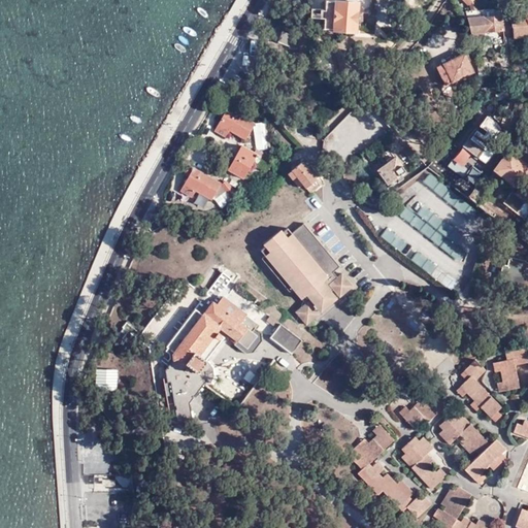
[(361,12),(370,12),(370,0),(325,0),(325,8),(324,17),(323,27),(356,29),(356,19),(361,20),(361,12)]
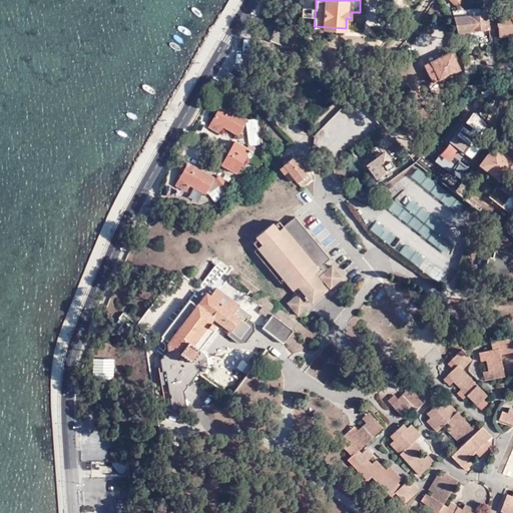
[(446,0),(448,1),(449,0),(454,5),(455,4),(457,9),(464,8),(462,0),(446,0)]
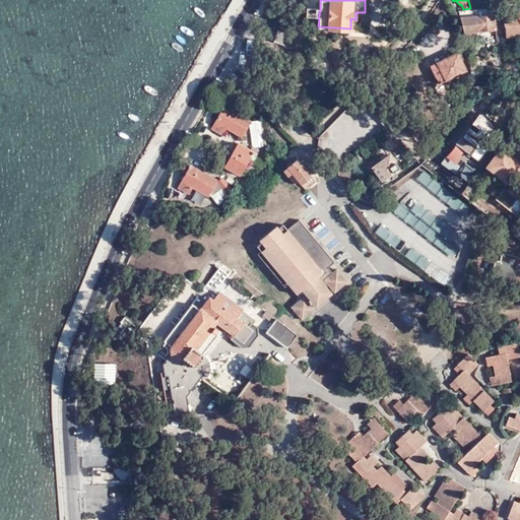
[(516,13),(515,3),(504,5),(505,14),(516,13)]
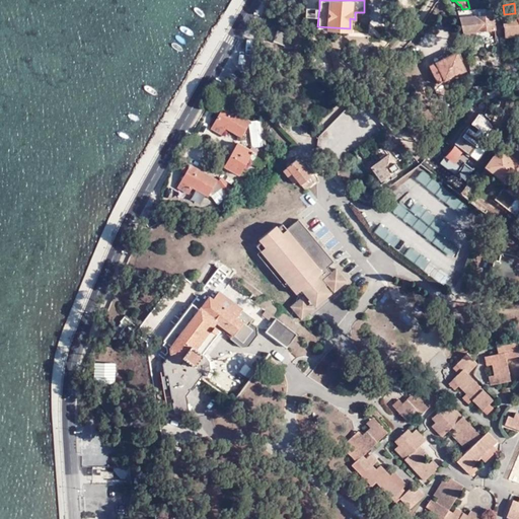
[(458,9),(462,31),(477,30),(495,29),(493,6),(469,8),(462,9),(458,9)]
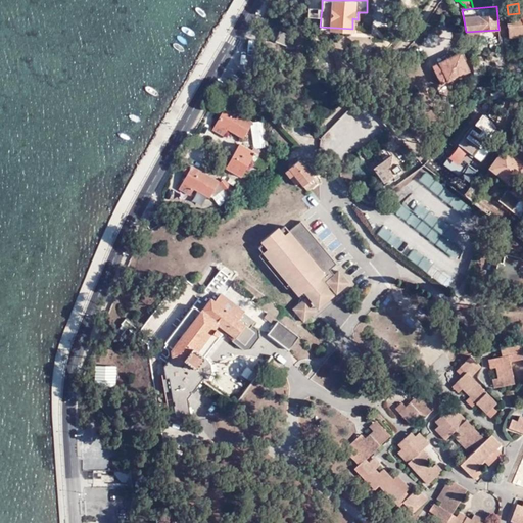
[(310,7),(308,15),(321,16),(322,8),(310,7)]
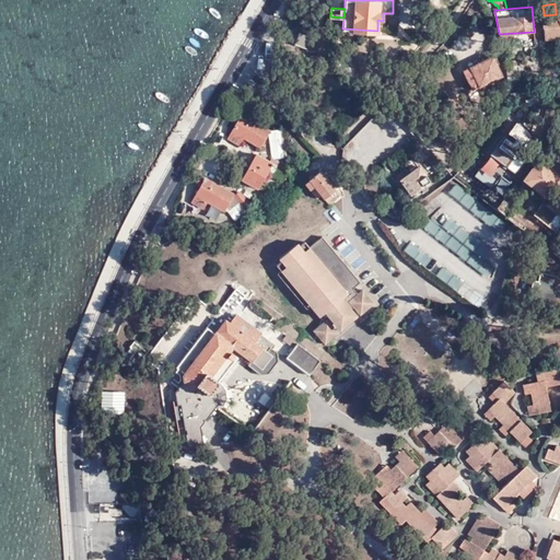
[(544,15),(545,28),(546,39),(559,37),(559,13),(556,14),(544,15)]
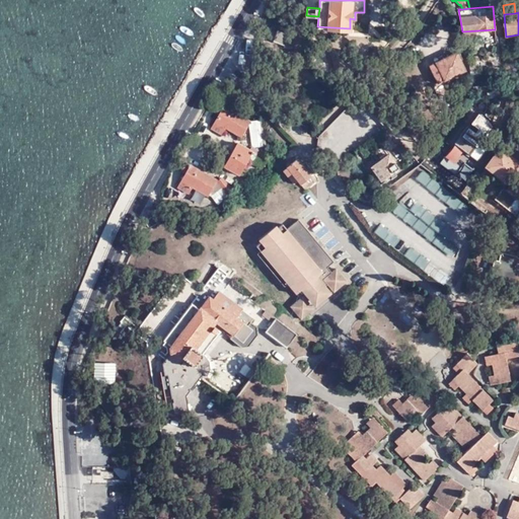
[(297,36),(278,29),(273,41),(292,48),(297,36)]
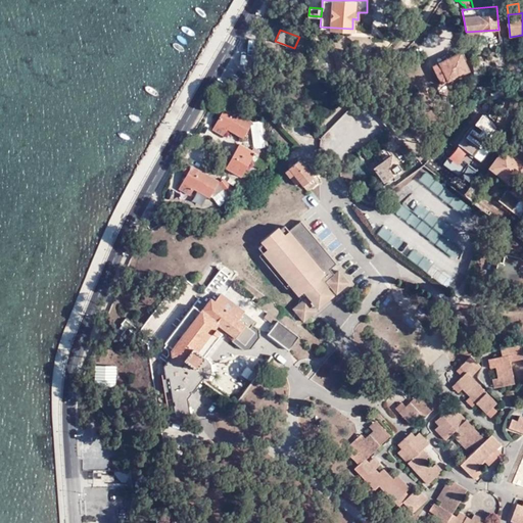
[(469,69),(460,52),(433,64),(442,83),(469,69)]
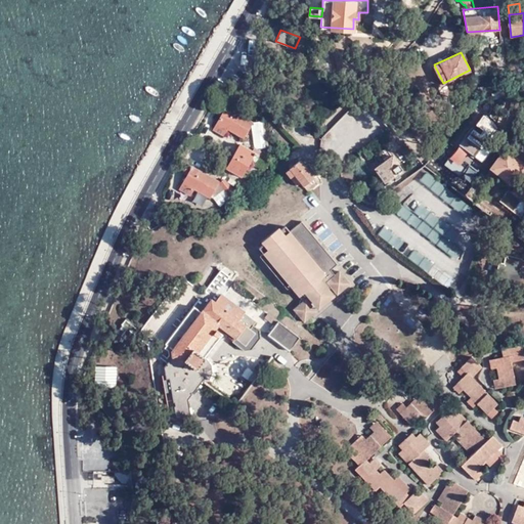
[(479,98),(480,100),(506,97),(504,87),(482,90),(482,97),(479,98)]
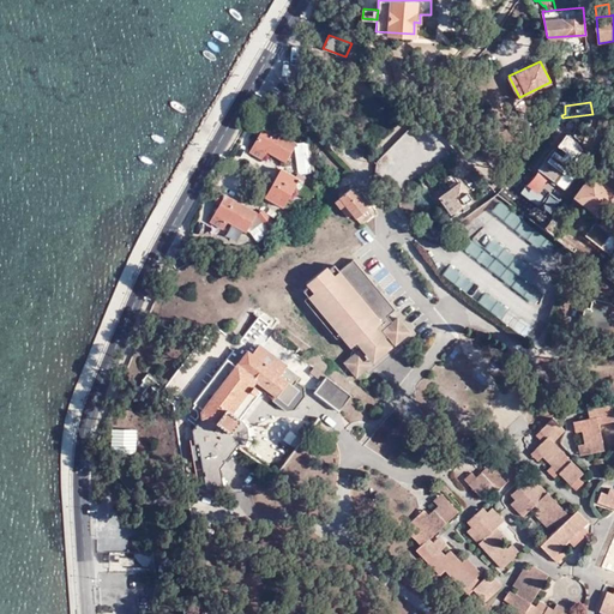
[(259,132),(264,122),(260,120),(254,130),(259,132)]
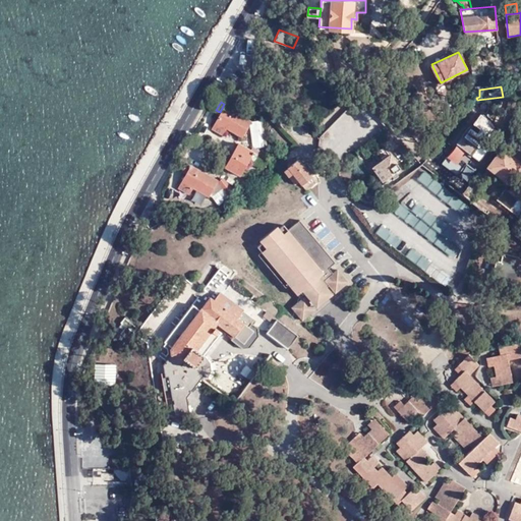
[(250,119),(224,104),(220,112),(215,121),(226,127),(227,125),(242,133),(250,119)]
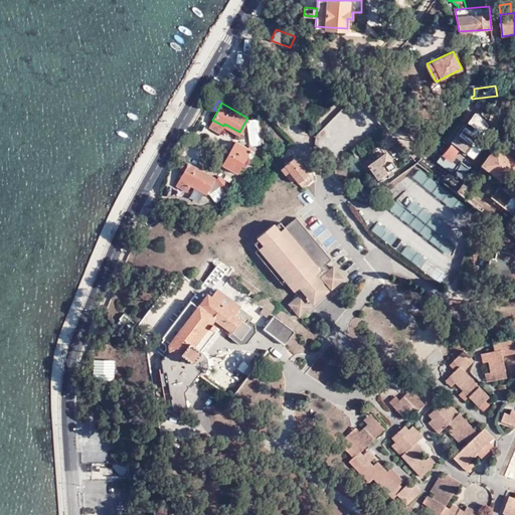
[(464,154),(473,160),(483,146),(475,140),(487,125),(483,121),(484,119),(474,113),(464,126),(463,125),(453,137),(469,149),(464,154)]
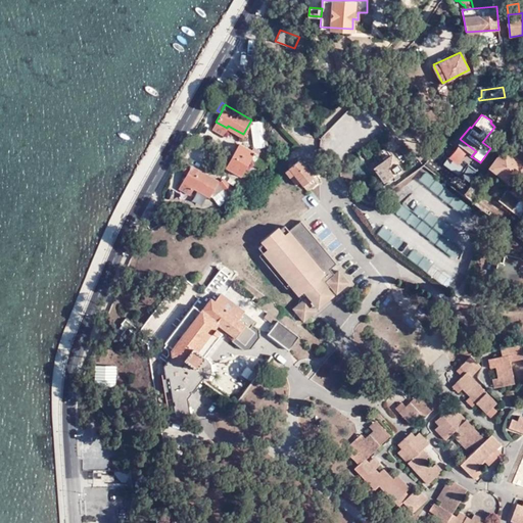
[(262,120),(253,122),(257,145),(266,144),(262,120)]
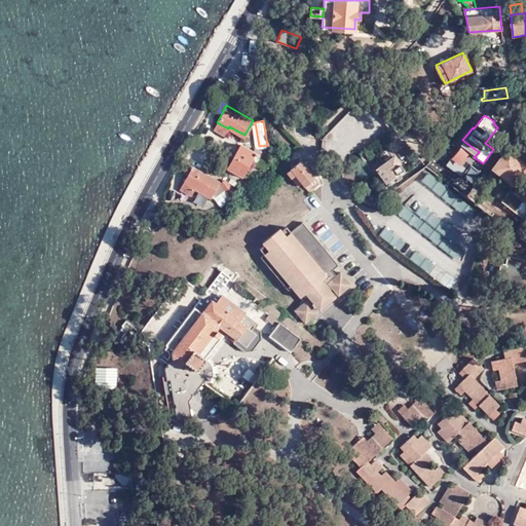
[(458,146),(474,157),(479,152),(462,140),(458,146)]
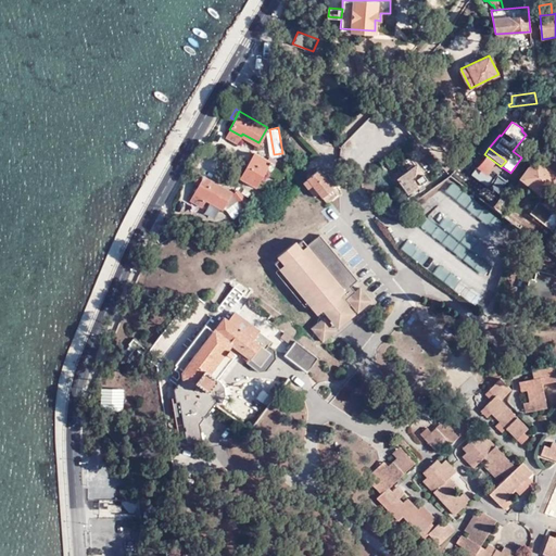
[(269,161),(275,163),(276,161),(254,149),(240,174),(257,184),(263,172),(269,161)]
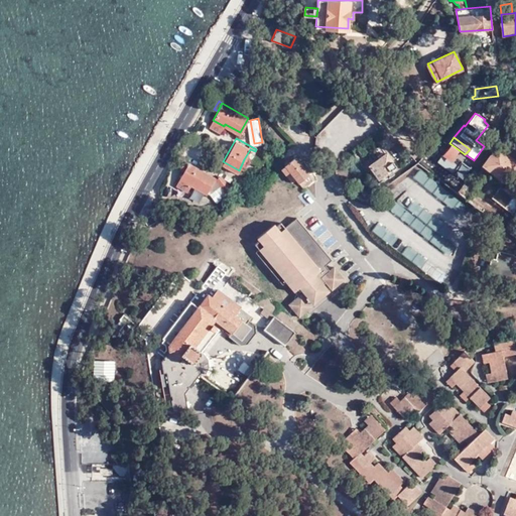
[(428,155),(438,160),(445,148),(434,142),(428,155)]
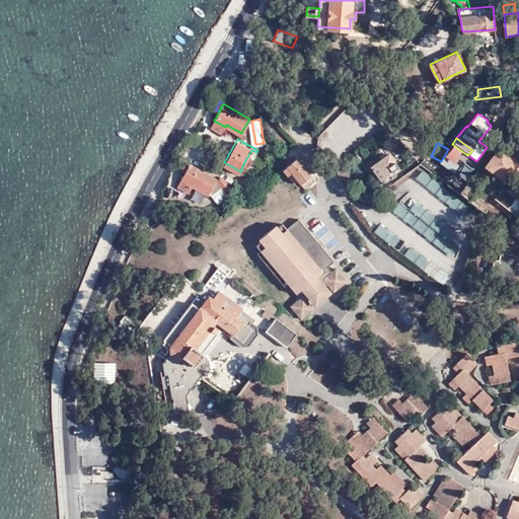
[(518,163),(518,161),(500,147),(487,165),(507,180),(518,163)]
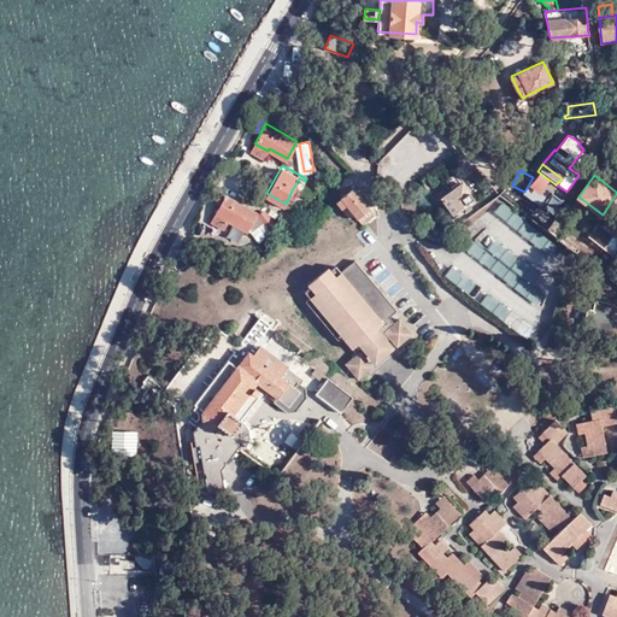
[(298,194),(305,181),(299,178),(292,191),(298,194)]
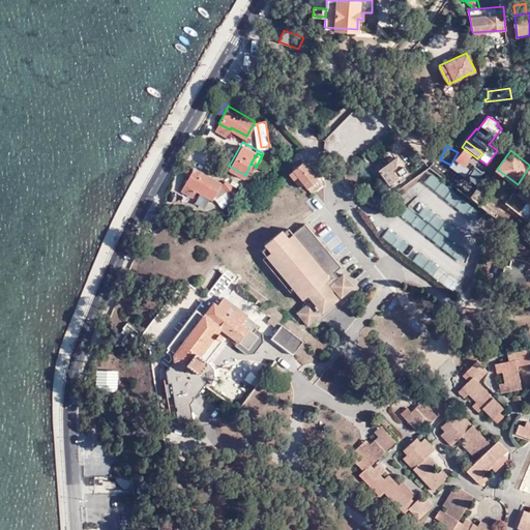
[(380,169),(389,182),(408,170),(398,156),(380,169)]
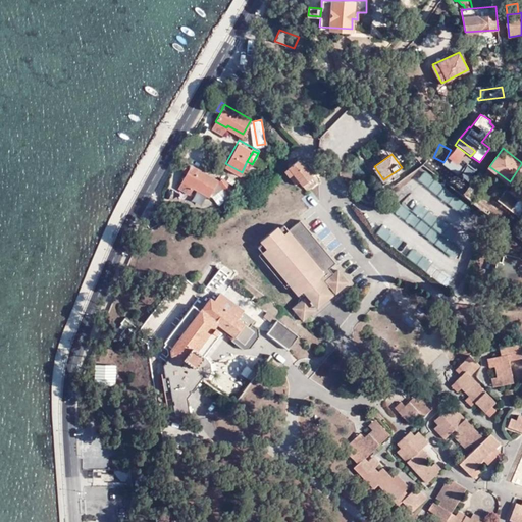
[(289,167),(285,169),(297,184),(300,179),(310,191),(320,184),(313,175),(300,158),(290,166),(289,167)]
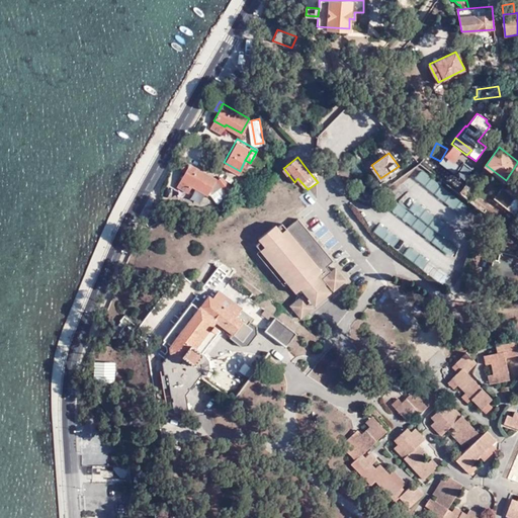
[(182,168),(186,171),(191,162),(187,160),(182,168)]
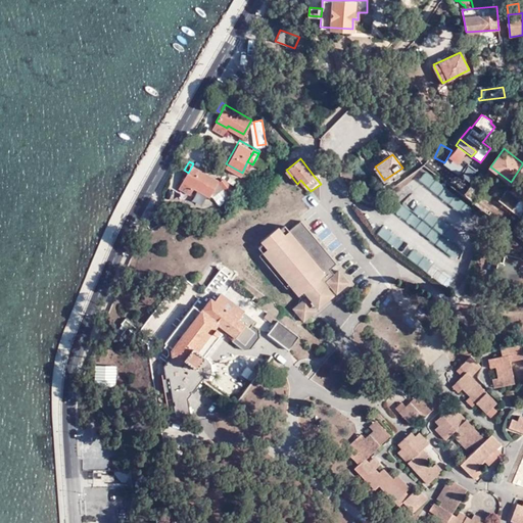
[(193,163),(188,173),(181,187),(191,193),(195,186),(210,194),(219,178),(193,163)]
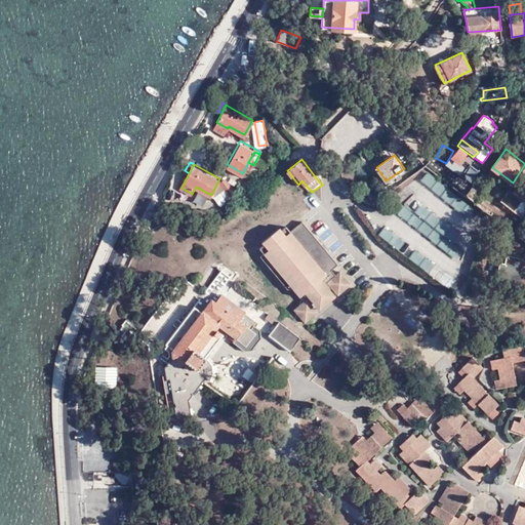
[(471,168),(462,175),(468,182),(476,175),(471,168)]
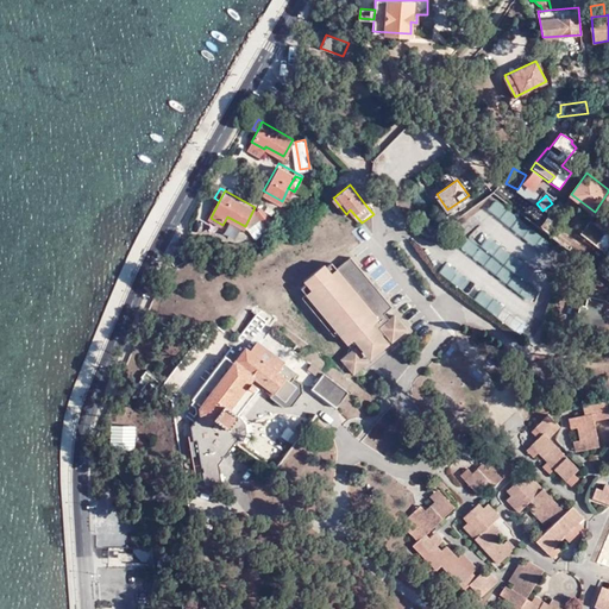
[(257,237),(268,228),(262,220),(251,228),(257,237)]
